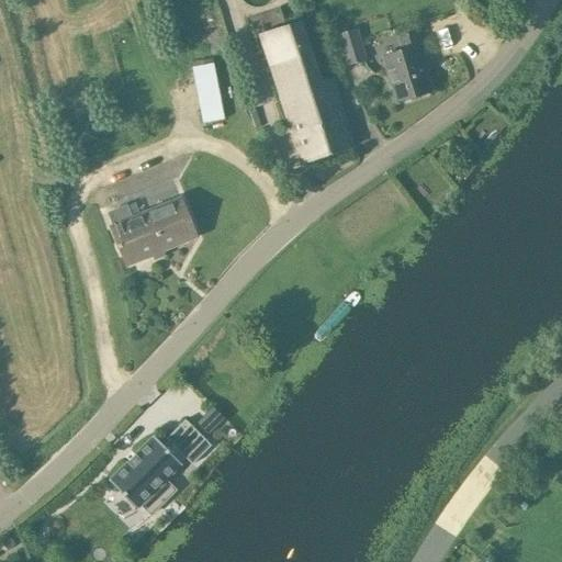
[(353,145),(348,131),(332,80),(321,83),(301,22),(260,36),(302,163),(353,145)]
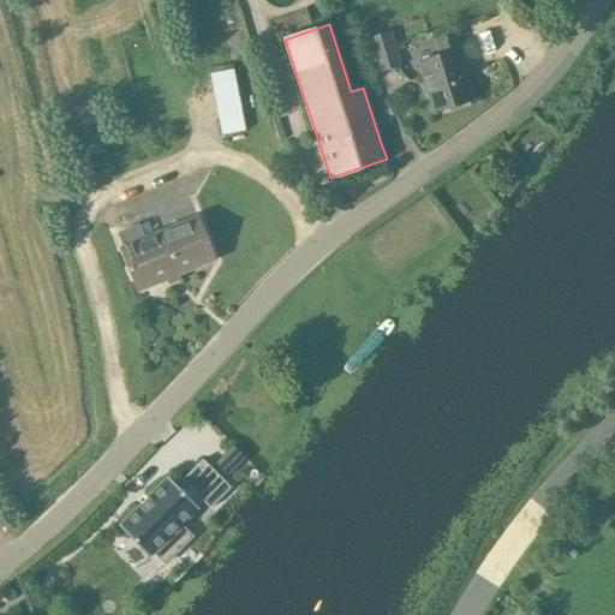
[(370,39),(381,75),(394,70),(383,35),(370,39)]
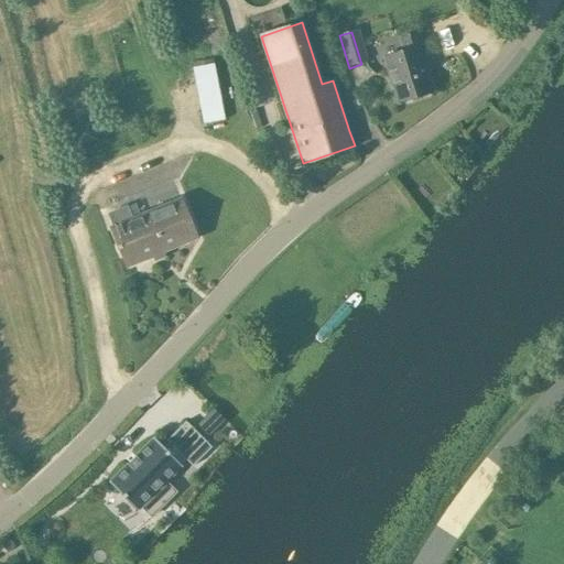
[(400,39),(404,51),(384,57),(399,101),(432,90),(425,72),(427,69),(416,33),(400,39)]
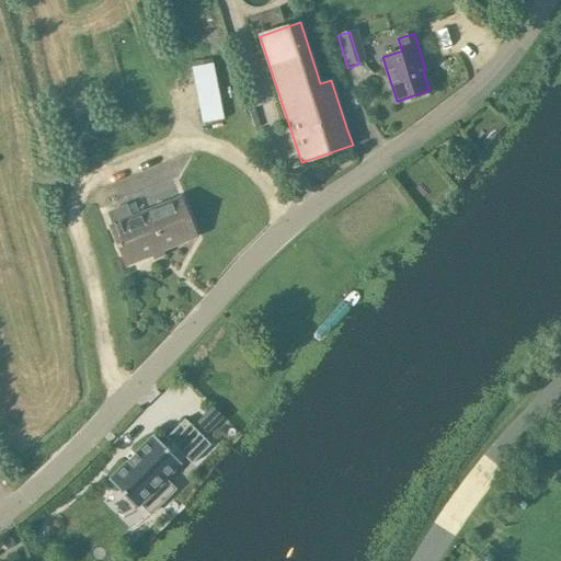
[(224,118),(213,63),(192,67),(203,123),(224,118)]
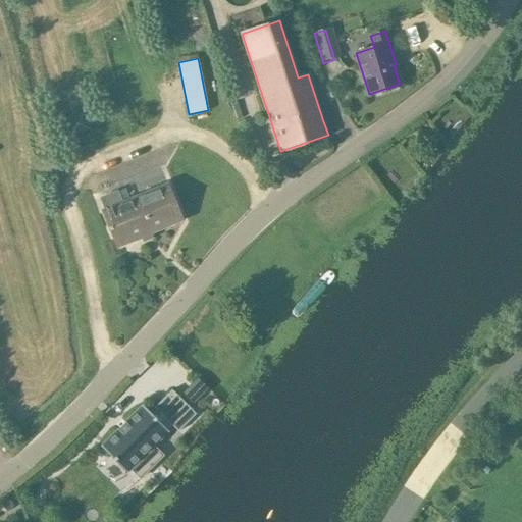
[(167,185),(138,197),(152,232),(183,219),(167,185)]
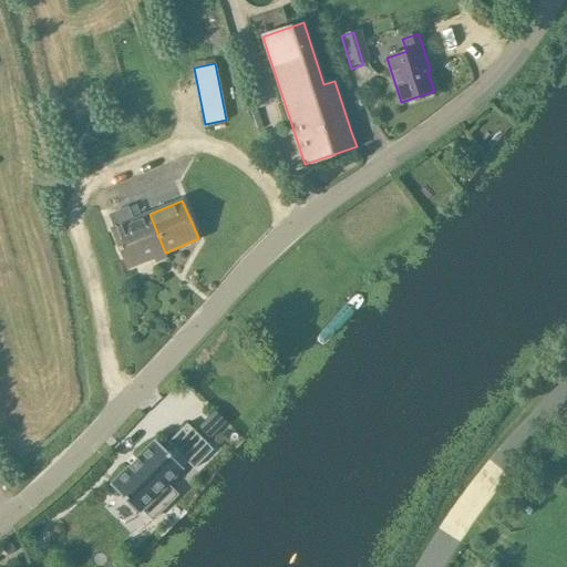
[(165,253),(150,214),(133,220),(127,207),(109,215),(114,228),(112,229),(127,268),(165,253)]
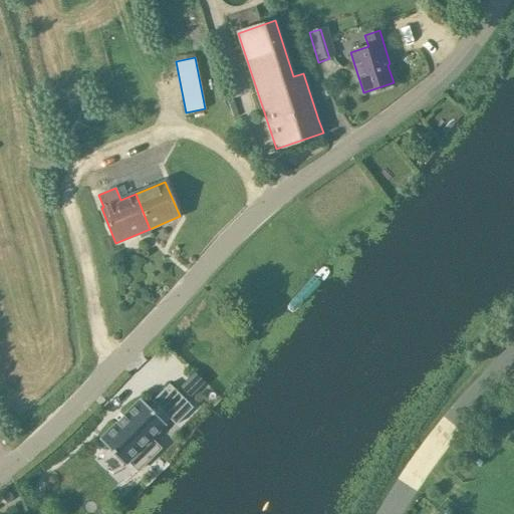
[(194,372),(179,388),(190,399),(205,383),(205,382),(194,372)]
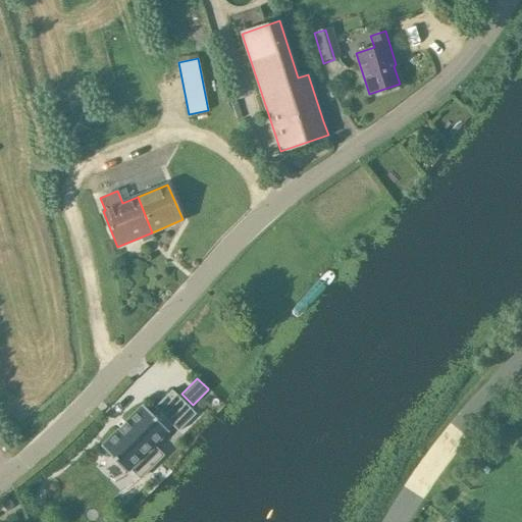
[(102,446),(101,447),(127,473),(131,469),(140,478),(162,455),(154,447),(173,427),(178,431),(196,414),(171,389),(154,408),(156,410),(152,414),(142,405),(141,406),(142,407),(102,446)]
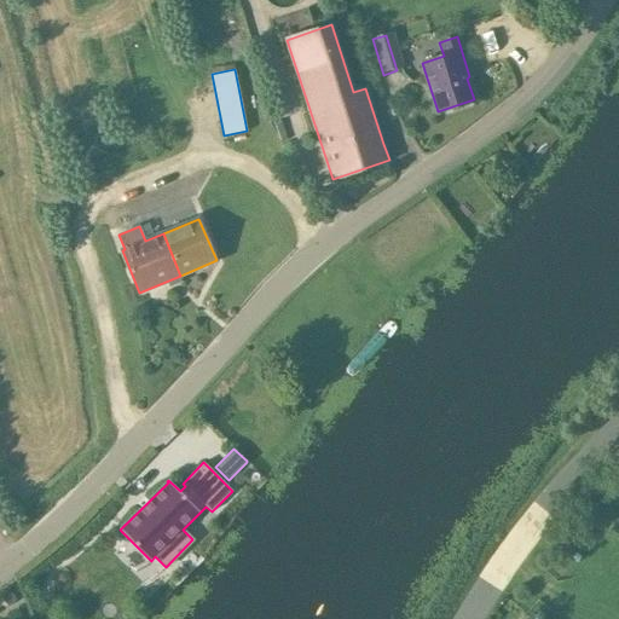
[(11,593),(3,599),(9,607),(17,601),(11,593)]
